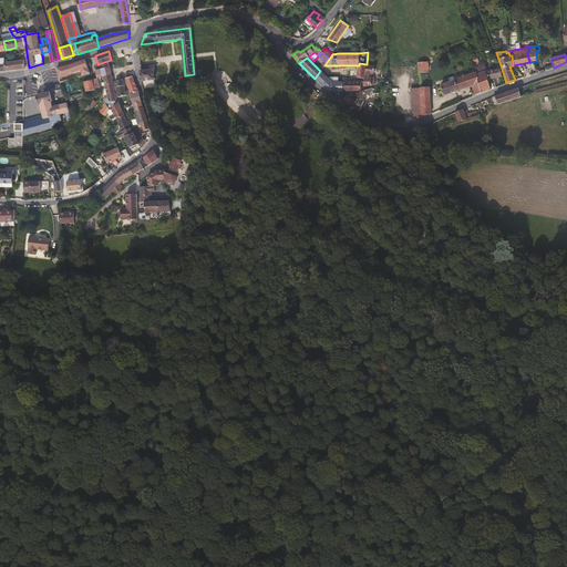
[(88,66),(84,59),(70,64),(55,68),(59,82),(64,80),(63,74),(80,69),(81,75),(90,72),(88,66)]
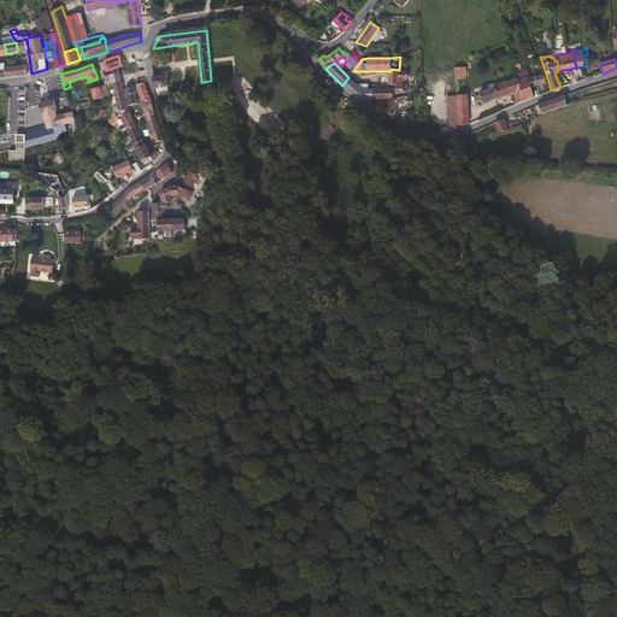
[(28,74),(27,65),(6,68),(9,76),(28,74)]
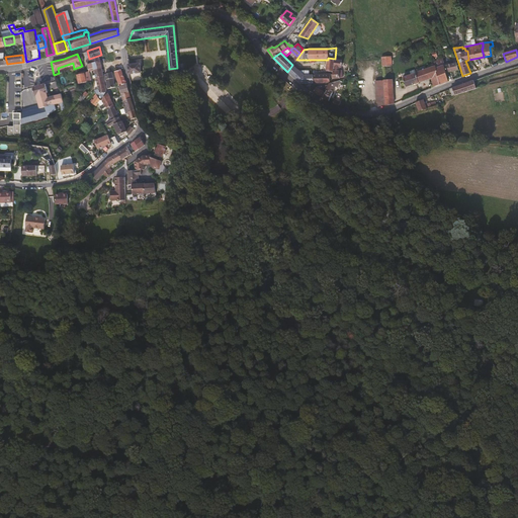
[(381,57),(382,80),(375,81),(376,105),(385,105),(394,104),(392,57),(381,57)]
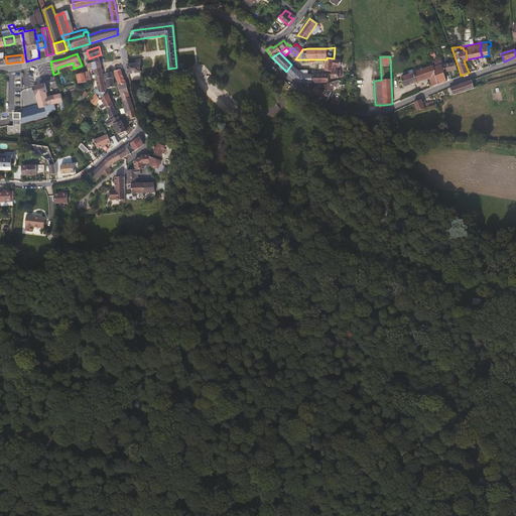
[(332,71),(334,59),(334,58),(327,57),(327,59),(325,71),(332,71)]
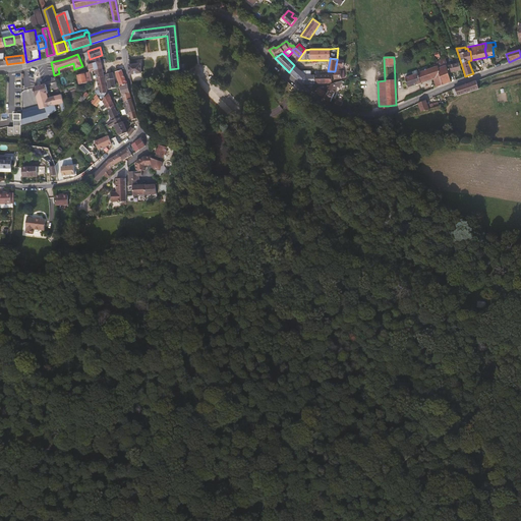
[(461,70),(459,63),(457,59),(454,60),(456,63),(449,65),(448,65),(446,59),(437,62),(437,64),(439,68),(447,66),(449,73),(461,70)]
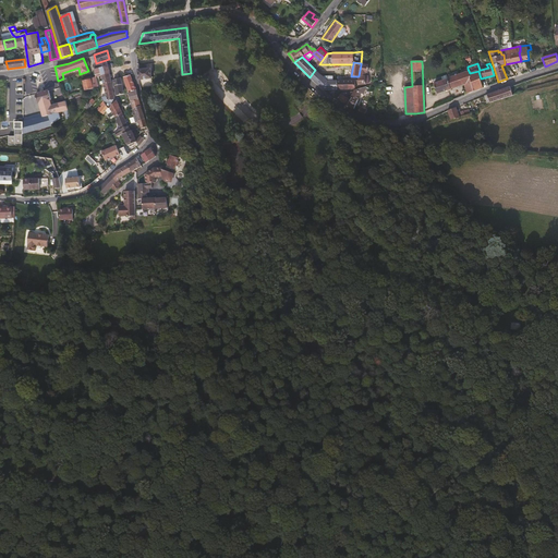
[(368,83),(368,75),(365,75),(366,73),(367,73),(367,71),(368,71),(368,68),(368,65),(361,64),(359,76),(359,80),(358,84),(366,84),(366,83),(368,83)]
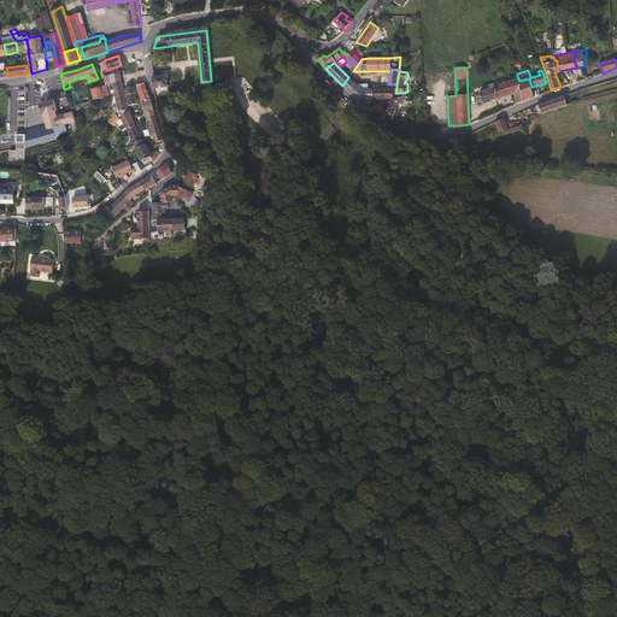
[(121,80),(118,72),(111,74),(104,76),(105,82),(111,80),(111,82),(121,80)]
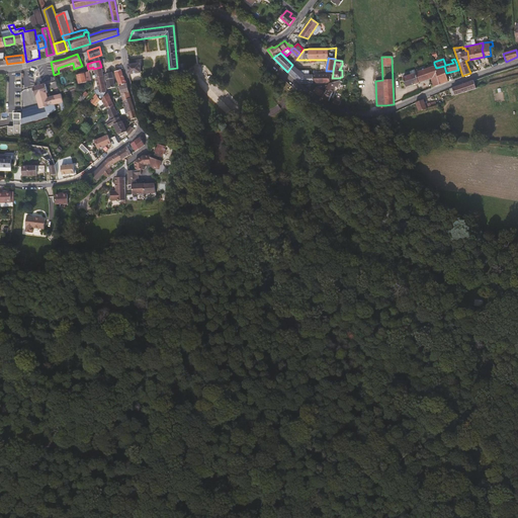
[(433,67),(432,67),(431,63),(419,67),(420,72),(411,75),(410,73),(407,74),(408,76),(403,78),(406,87),(431,78),(434,87),(449,81),(446,73),(444,66),(436,68),(434,64),(433,65),(433,67)]
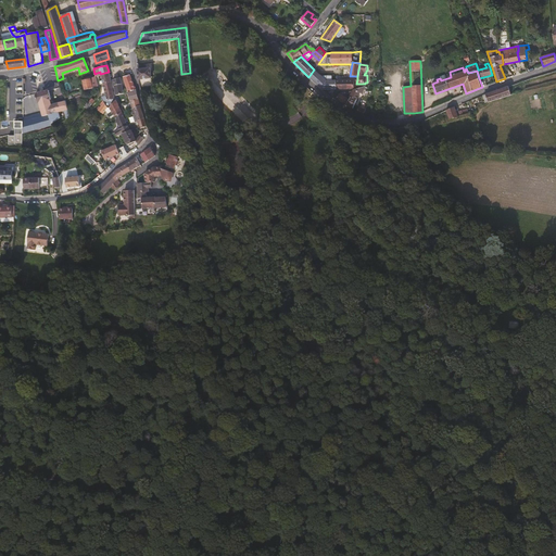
[(150,77),(149,68),(137,70),(138,79),(150,77)]
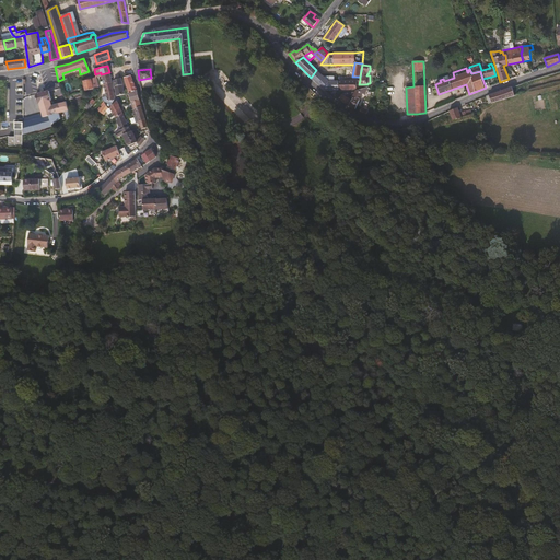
[(315,81),(322,74),(319,72),(316,70),(311,78),(315,81)]
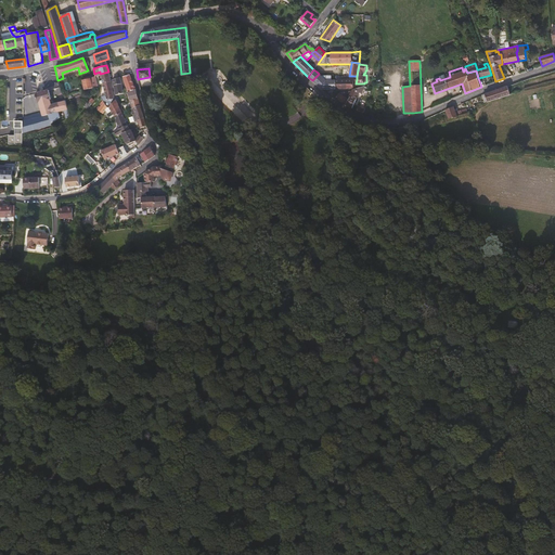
[(110,80),(108,72),(100,74),(102,84),(111,81),(110,80)]
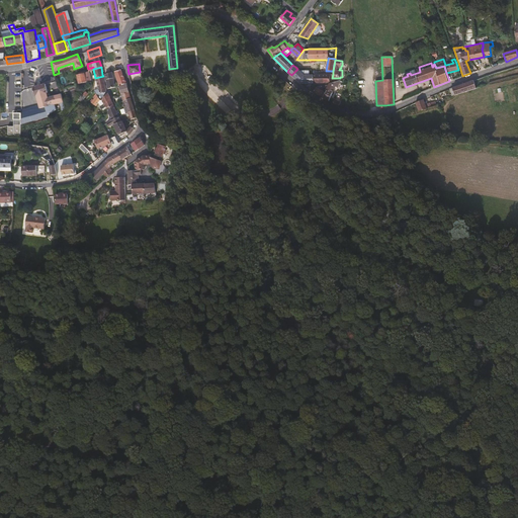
[(126,83),(120,69),(114,71),(118,85),(126,83)]
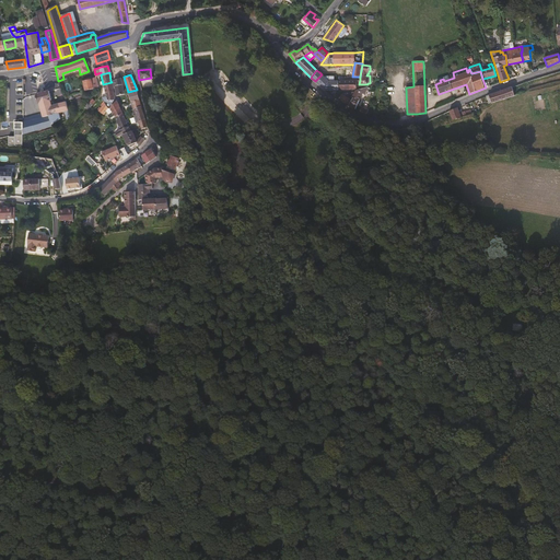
[(325,90),(328,90),(339,90),(339,81),(334,81),(335,77),(324,77),(324,76),(322,74),(315,81),(325,90)]
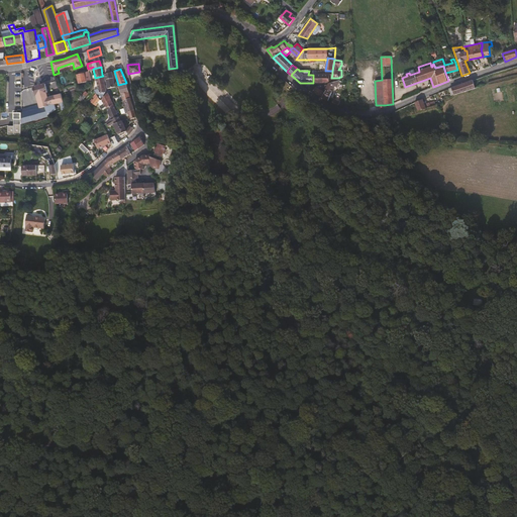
[(89,74),(84,75),(83,72),(76,74),(78,83),(90,80),(89,74)]
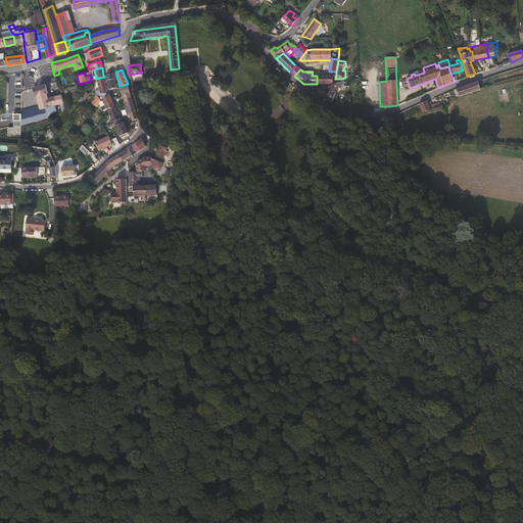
[(114,87),(112,73),(103,76),(104,77),(105,81),(107,81),(108,88),(114,87)]
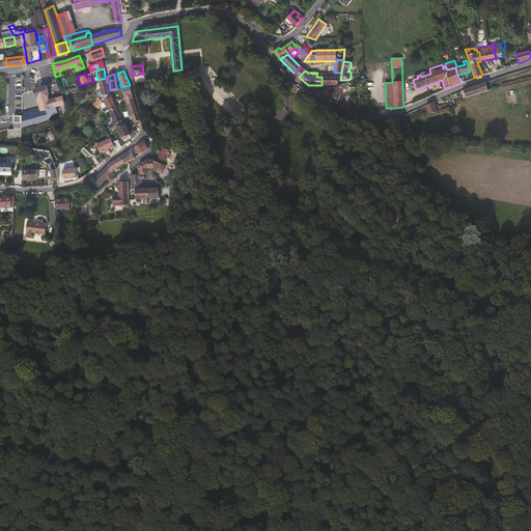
[(338,83),(338,77),(334,77),(322,77),(322,85),(331,85),(334,84),(338,83)]
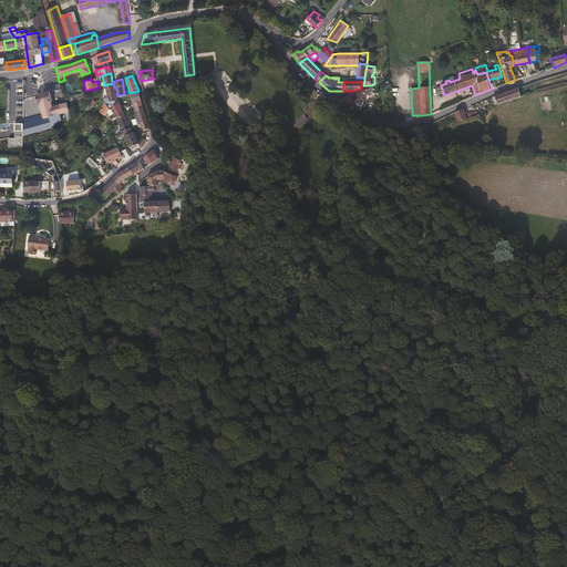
[(115,96),(114,88),(113,83),(104,85),(107,98),(109,98),(109,101),(114,100),(113,96),(114,96),(115,96)]
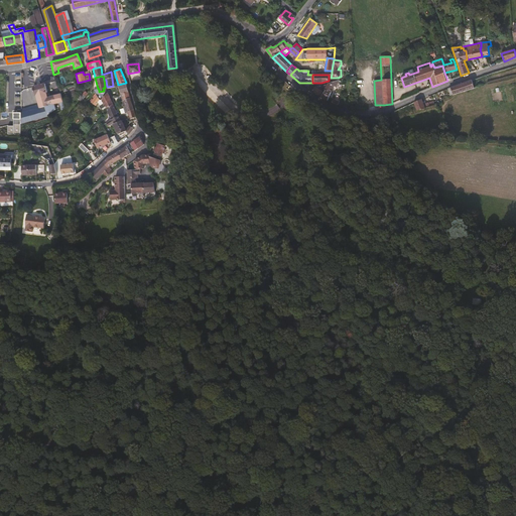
[(332,92),(335,86),(336,87),(339,80),(331,83),(328,84),(325,89),(326,89),(330,91),(332,92)]
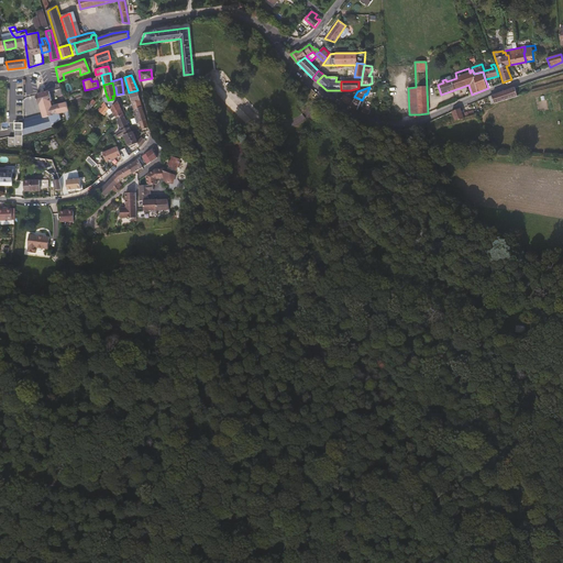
[(517,96),(515,87),(492,96),(494,103),(517,96)]
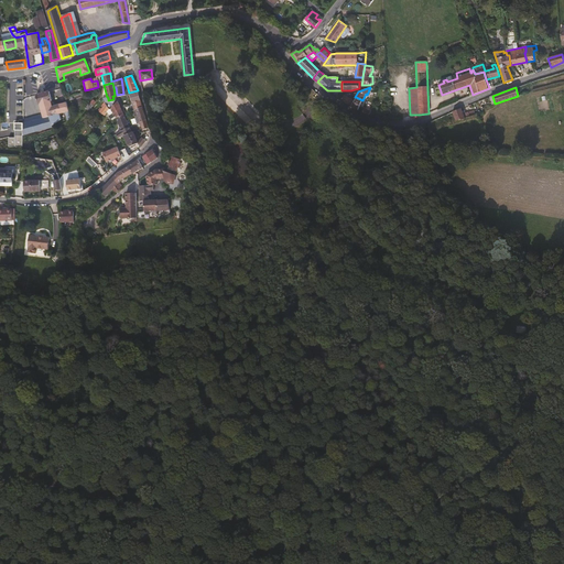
[(71,118),(66,101),(51,106),(50,100),(51,99),(49,90),(34,95),(38,104),(39,104),(41,114),(23,119),(22,122),(22,134),(40,130),(51,127),(49,118),(53,117),(53,115),(65,111),(66,116),(67,116),(68,119),(71,118)]
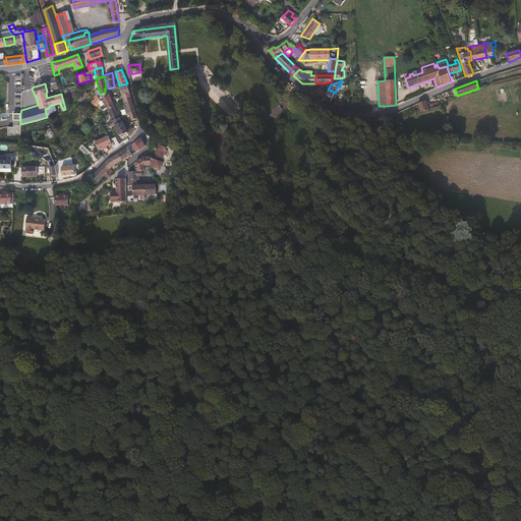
[(129,92),(127,83),(119,85),(118,85),(121,94),(129,92)]
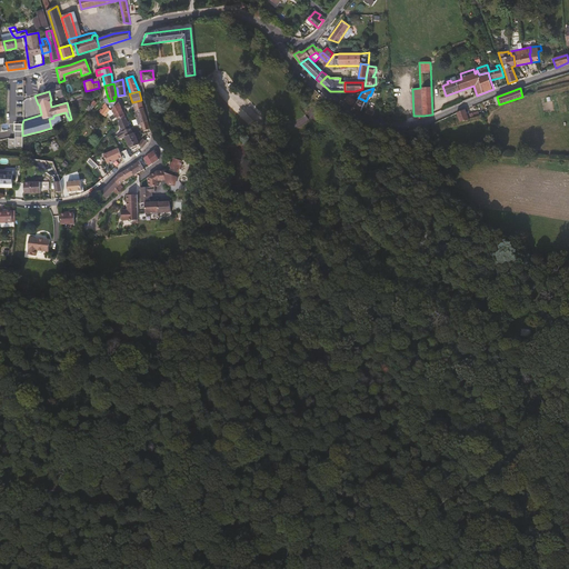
[(355,107),(359,98),(358,98),(356,101),(348,96),(343,101),(355,107)]
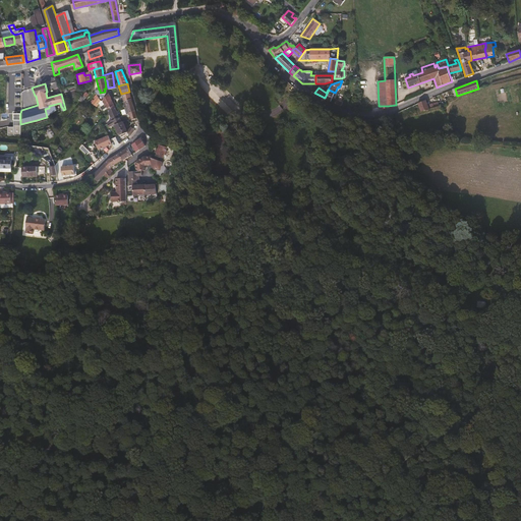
[(331,102),(335,93),(333,92),(329,90),(325,98),(331,102)]
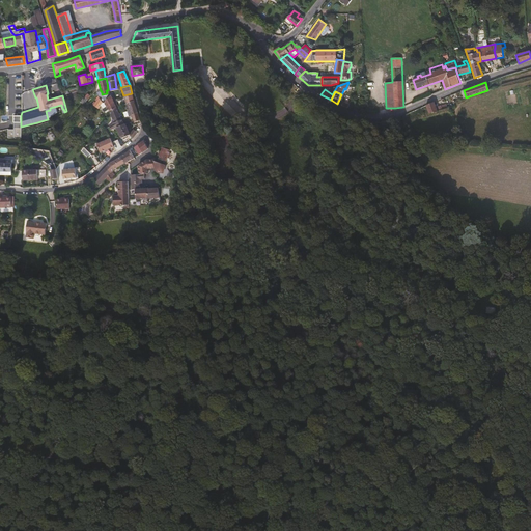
[(83,104),(90,95),(87,92),(84,96),(83,95),(80,101),(83,104)]
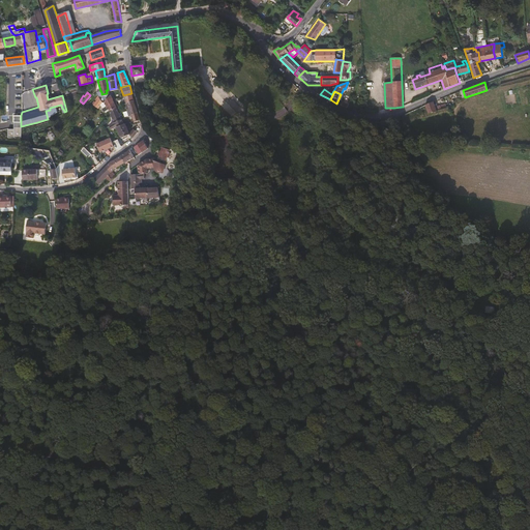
[(133,100),(131,93),(123,95),(125,104),(133,100)]
